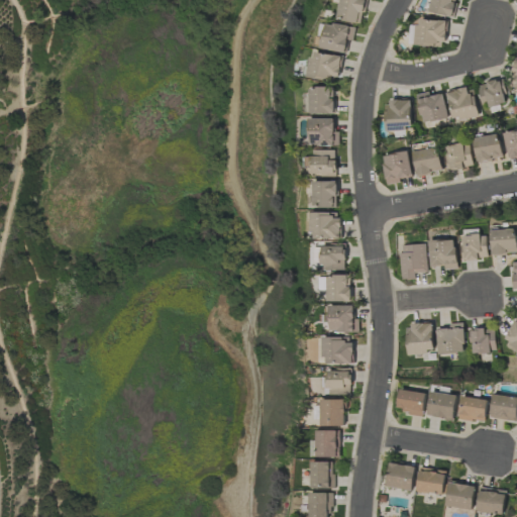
[(365,0),(340,0),(338,20),(363,22),(365,0)]
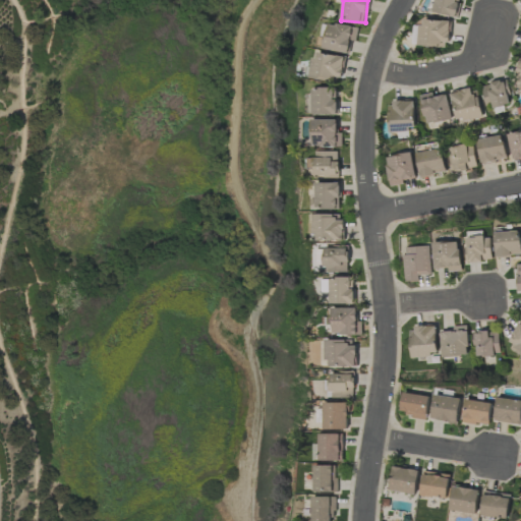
[(456,17),(460,0),(433,0),(431,11),(456,17)]
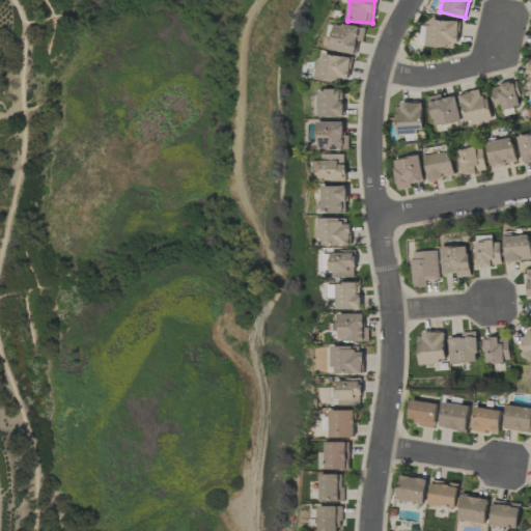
[(459,21),(428,21),(427,47),(459,48),(459,21)]
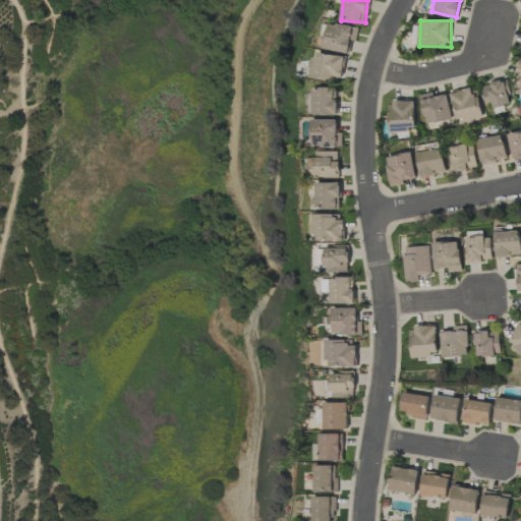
[(325,48),(349,54),(353,41),(356,41),(359,29),(331,22),(325,48)]
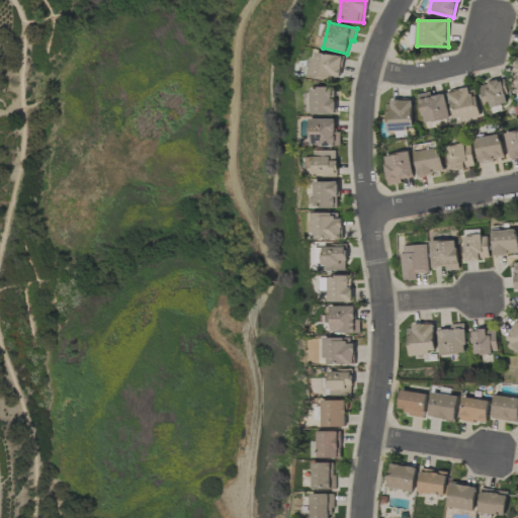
[(344,56),(313,52),(311,77),(341,80),(344,56)]
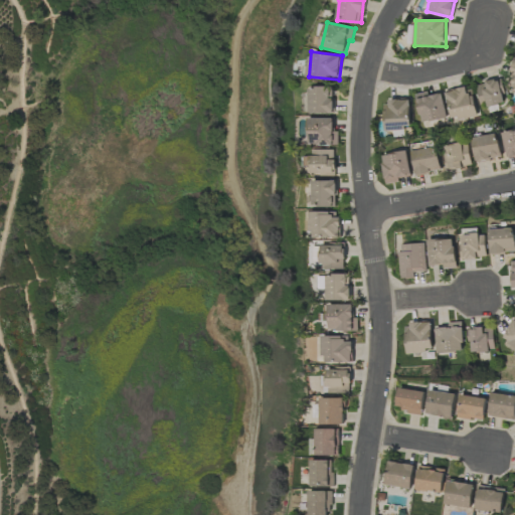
[(476,84),(481,108),(506,102),(501,78),(476,84)]
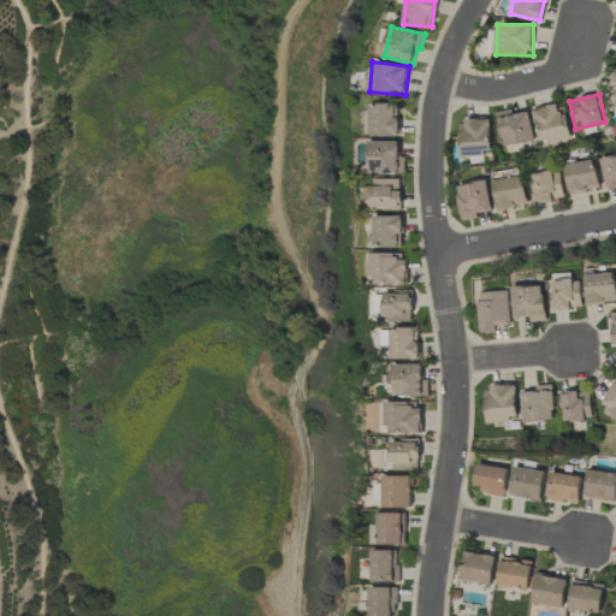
[(371,104),(369,135),(400,135),(400,105),(371,104)]
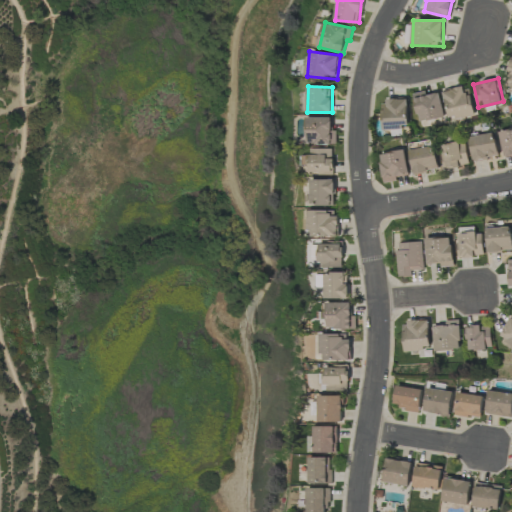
[(471,94),(465,95),(463,86),(442,91),(450,120),(476,114),(471,94)]
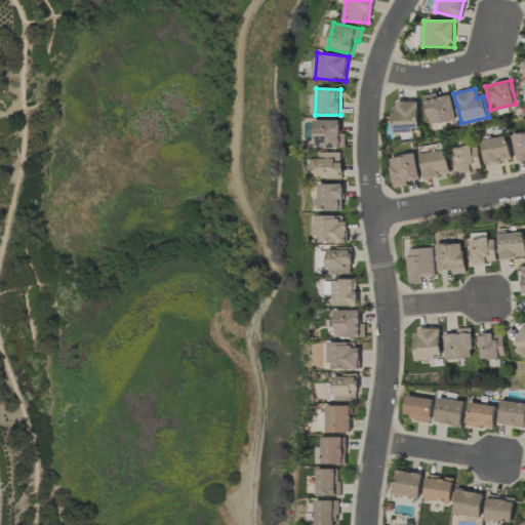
[(430,126),(455,120),(450,94),(436,97),(436,93),(422,96),(430,126)]
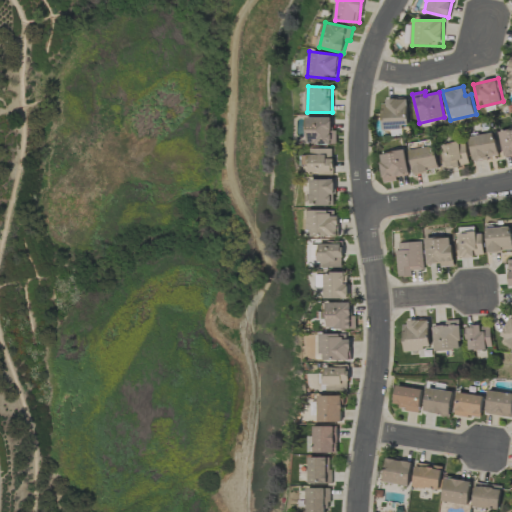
[(382,129),(408,128),(408,99),(381,100),(382,129)]
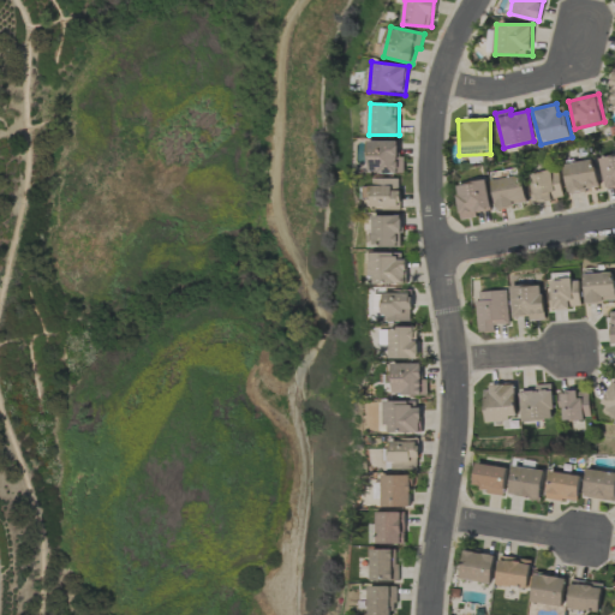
[(404,173),(404,156),(400,156),(400,142),(370,141),(369,173),(404,173)]
